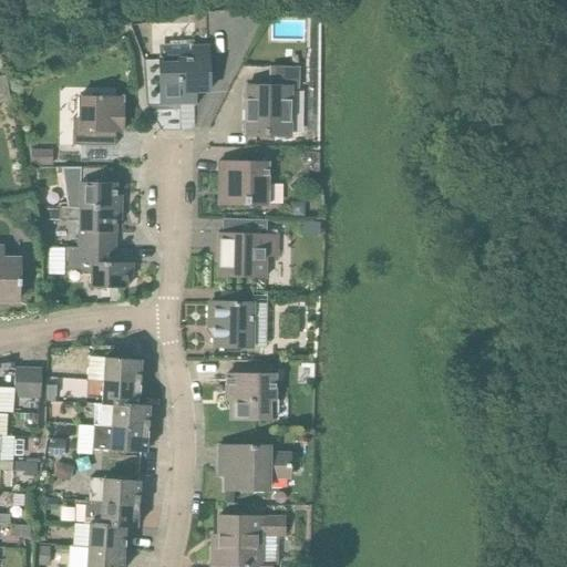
[(208,93),(207,71),(207,47),(189,47),(189,58),(158,59),(161,105),(182,104),(182,101),(194,101),(194,93),(208,93)]
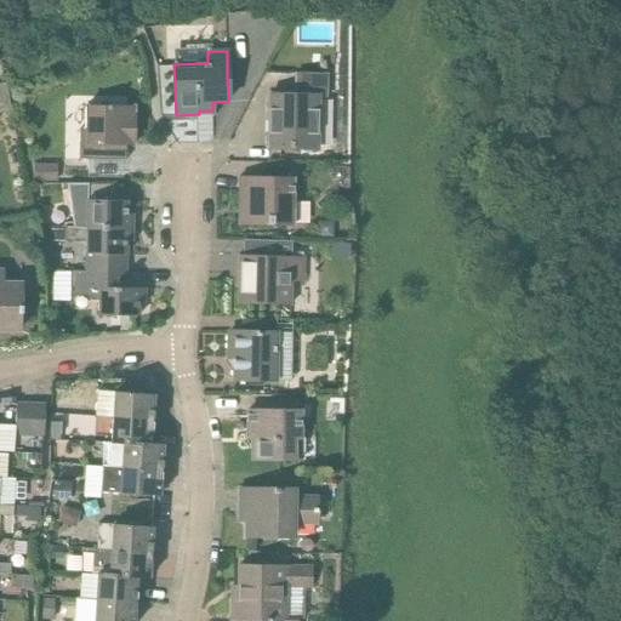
[(320,151),(322,101),(328,101),(329,73),(294,73),(292,96),(269,96),(268,149),(320,151)]
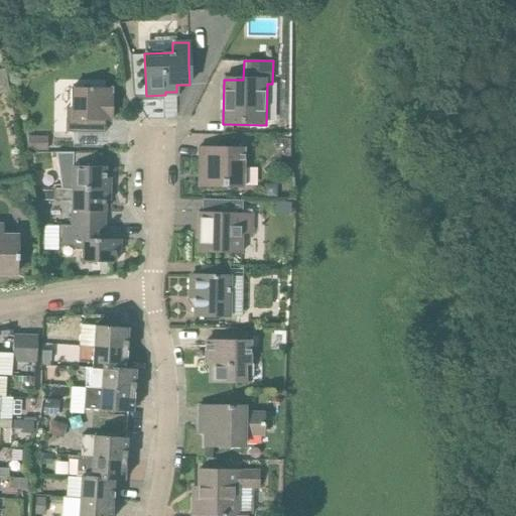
[(99,121),(111,122),(111,89),(72,89),(71,119),(66,119),(66,133),(98,133),(99,121)]
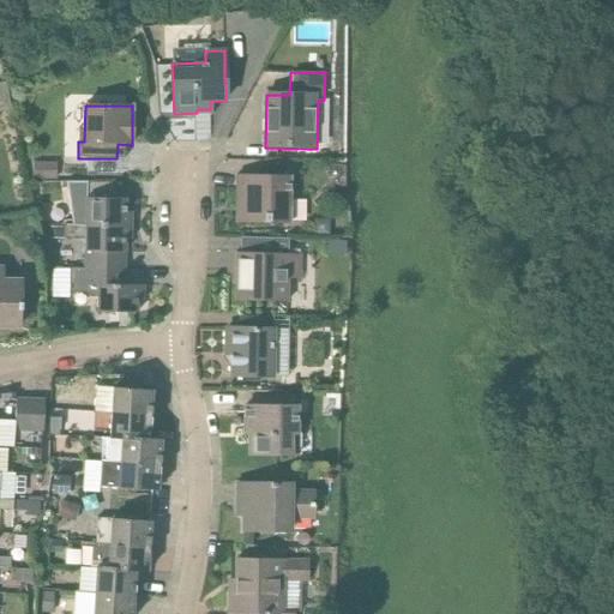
[(32,181),(58,182),(58,161),(32,161),(32,181)]
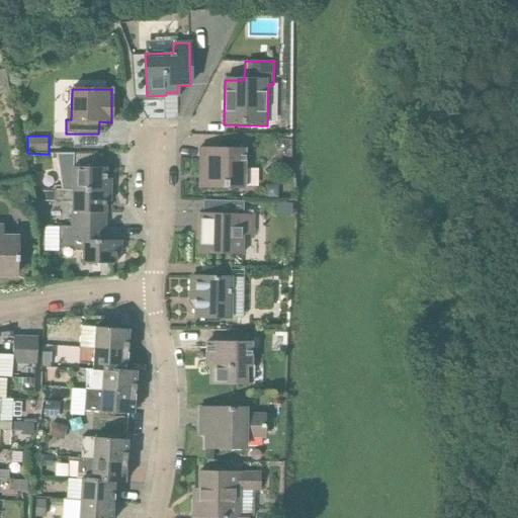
[(246,149),(220,149),(199,149),(199,188),(245,189),(246,149)]
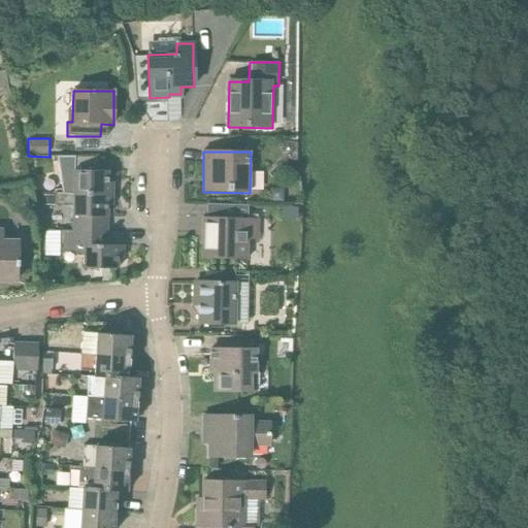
[(97,157),(74,157),(57,157),(57,166),(74,166),(74,193),(112,194),(112,184),(107,184),(107,171),(96,171),(97,157)]
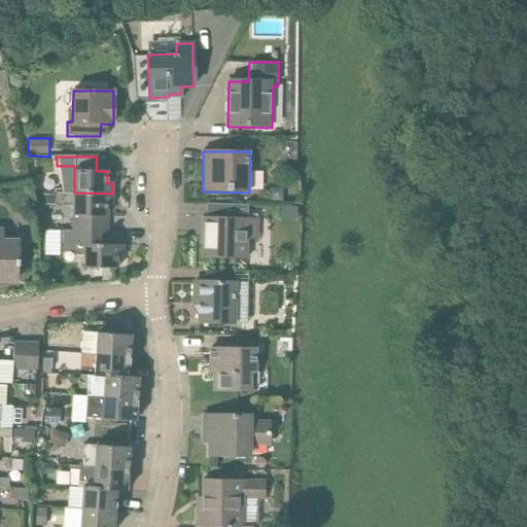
[(269,187),(269,202),(282,203),(283,188),(269,187)]
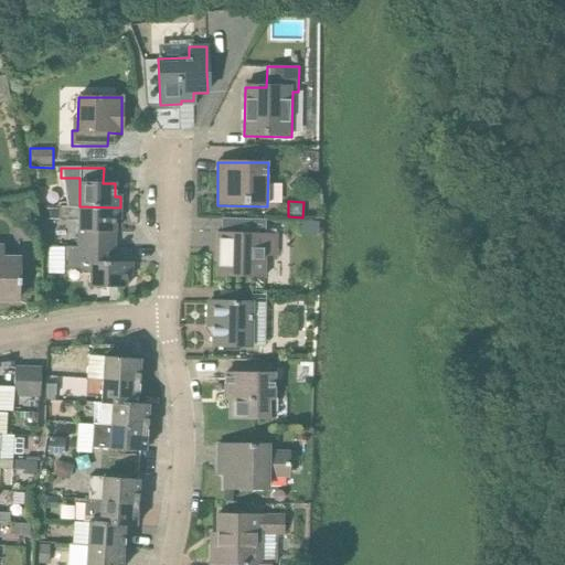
[(80,206),(59,206),(59,209),(59,220),(78,220),(78,246),(115,247),(115,220),(120,220),(120,208),(80,206)]
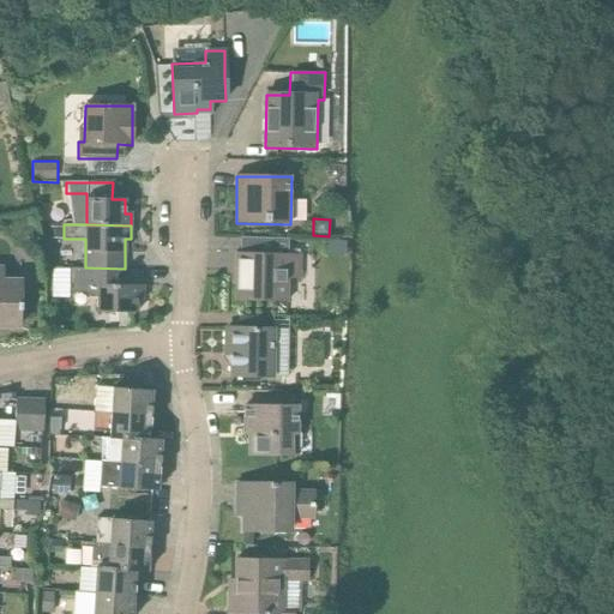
[(64,227),(49,227),(49,239),(64,239),(64,227)]
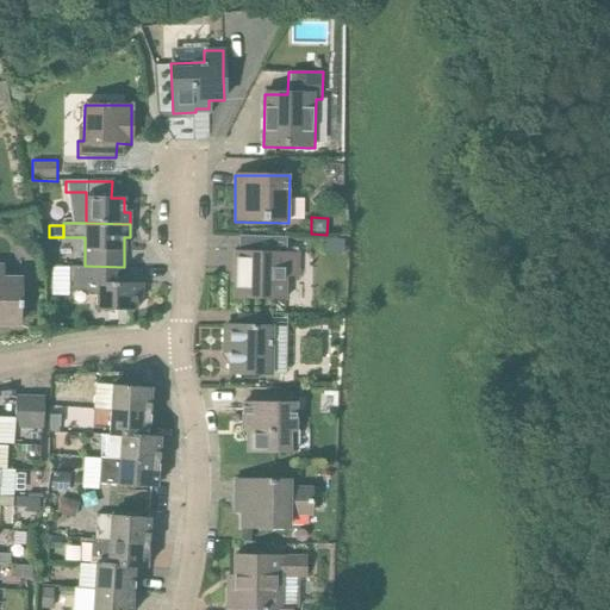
[(299,254),(257,253),(234,251),(232,299),(286,300),(287,279),(298,279),(299,254)]
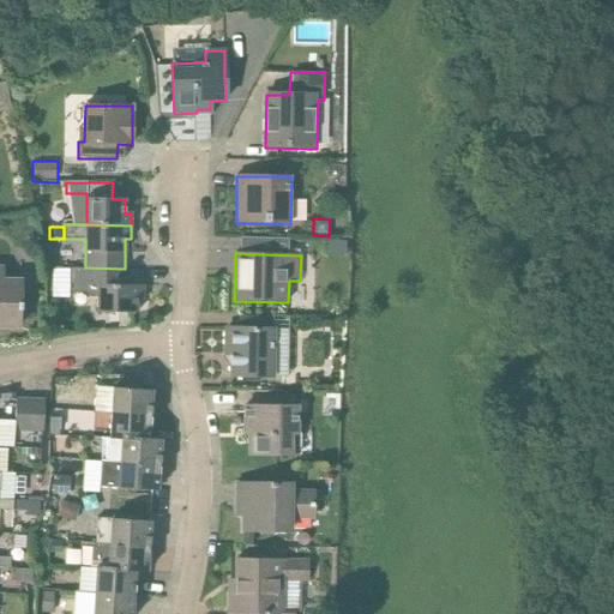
[(0,327),(19,329),(19,311),(20,311),(20,281),(1,281),(2,269),(0,268),(0,327)]
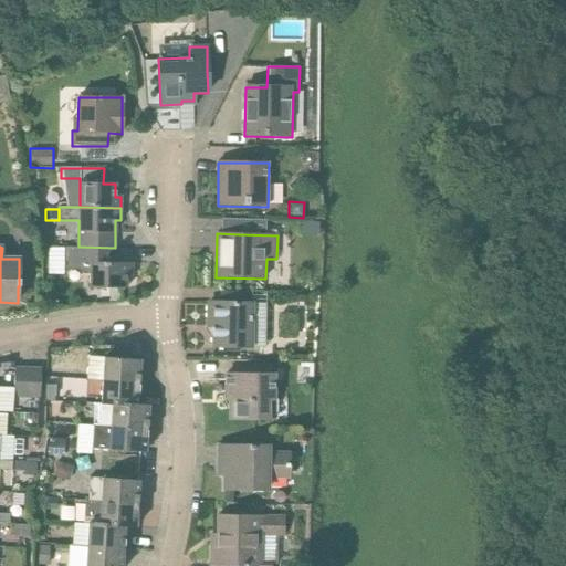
[(115,263),(115,248),(79,247),(79,248),(64,248),(64,270),(79,270),(83,274),(90,274),(90,289),(126,289),(126,276),(132,276),(132,263),(115,263)]
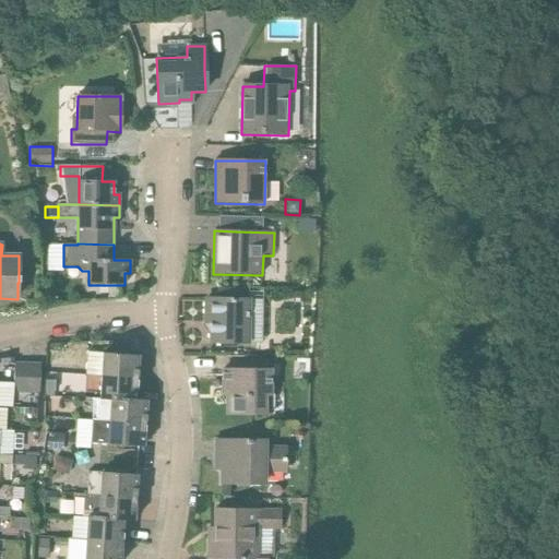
[(250,300),(228,299),(206,299),(205,324),(209,324),(209,343),(249,344),(250,300)]
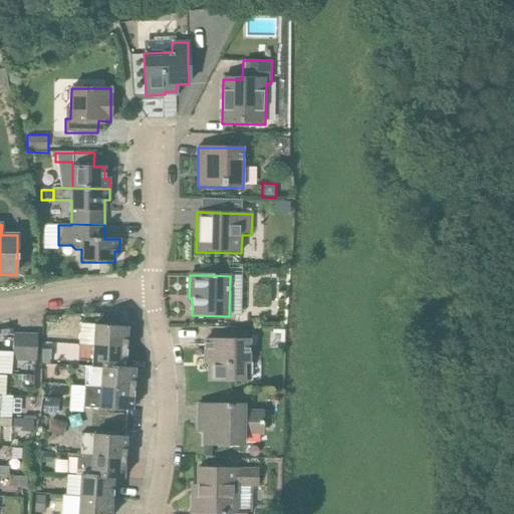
[(125,348),(126,327),(94,325),(93,346),(125,348)]
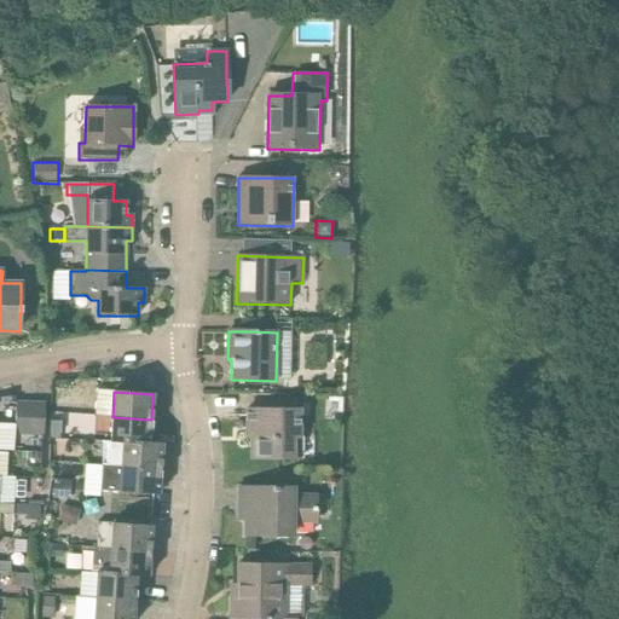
[(28,435),(30,404),(16,404),(15,434),(28,435)]
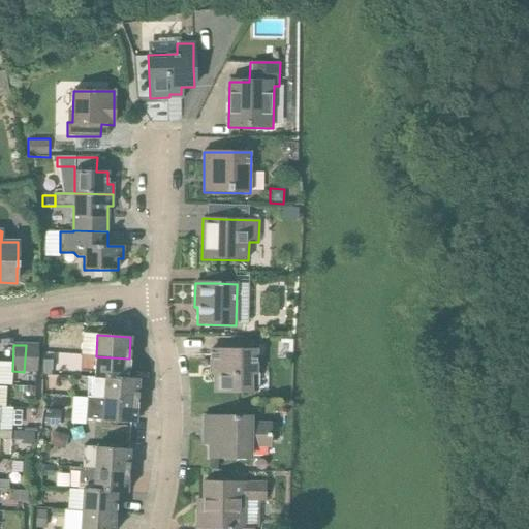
[(36,372),(38,345),(26,345),(24,372),(36,372)]
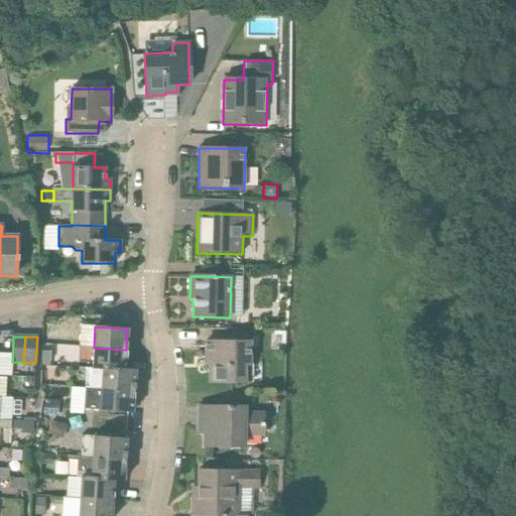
[(251,343),(226,343),(206,342),(206,356),(210,356),(210,382),(250,383),(251,343)]
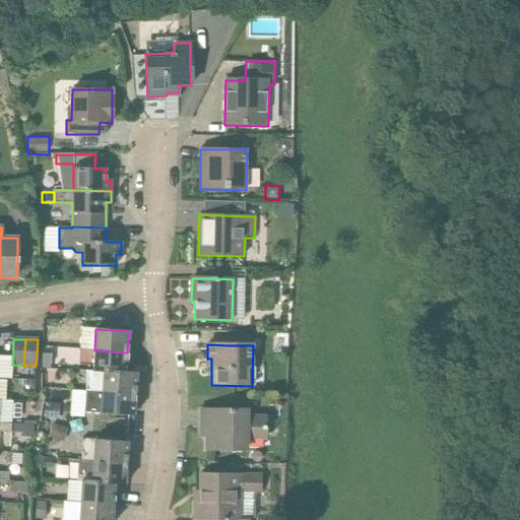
[(126,372),(127,352),(94,350),(93,371),(126,373),(126,372)]
